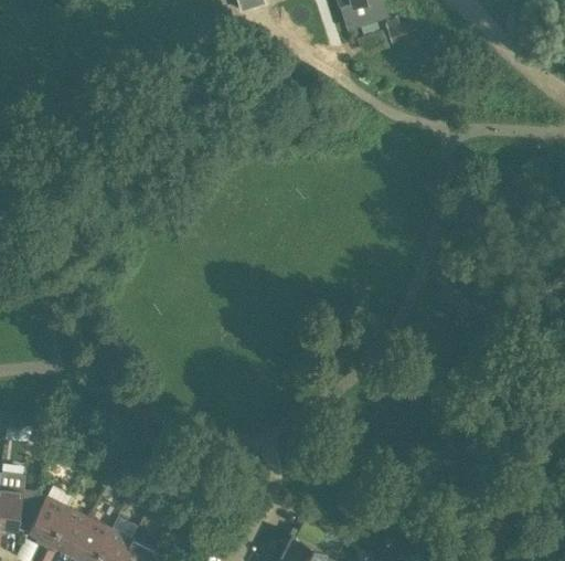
[(341,7),(348,29),(384,18),(377,0),(334,0),(338,7),(341,7)]
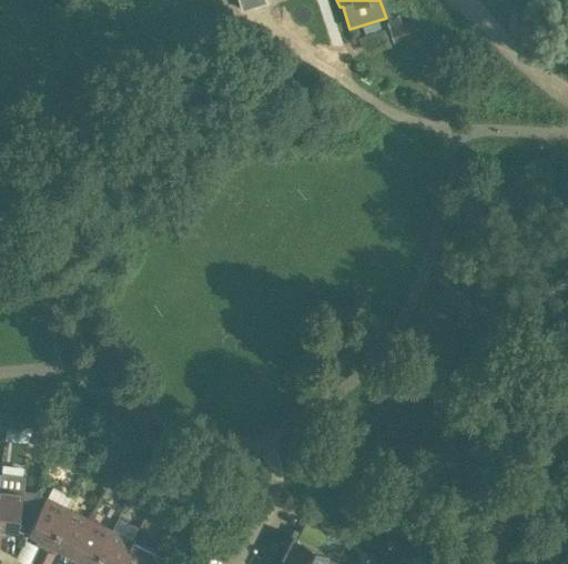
[(386,23),(388,30),(402,27),(399,20),(386,23)]
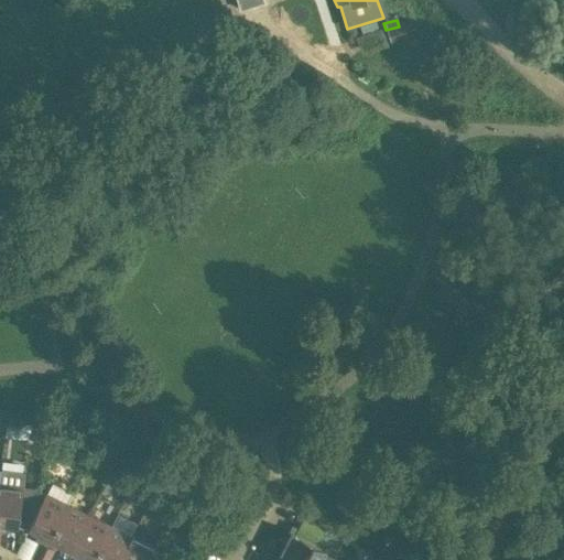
[(391,44),(413,38),(411,29),(389,34),(391,44)]
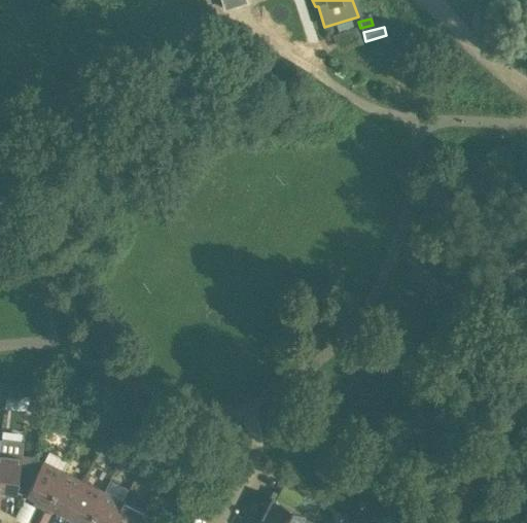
[(25,415),(39,422),(45,410),(32,403),(25,415)]
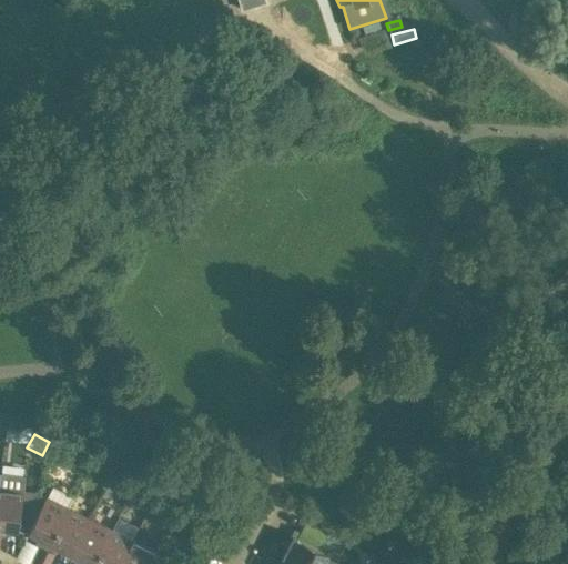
[(54,463),(71,471),(77,457),(61,449),(54,463)]
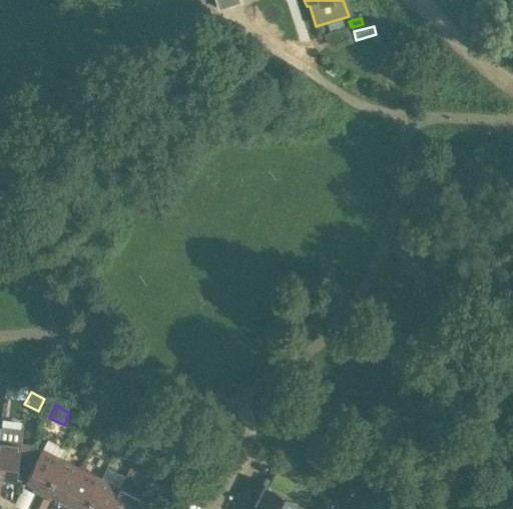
[(102,430),(96,441),(104,444),(109,434),(102,430)]
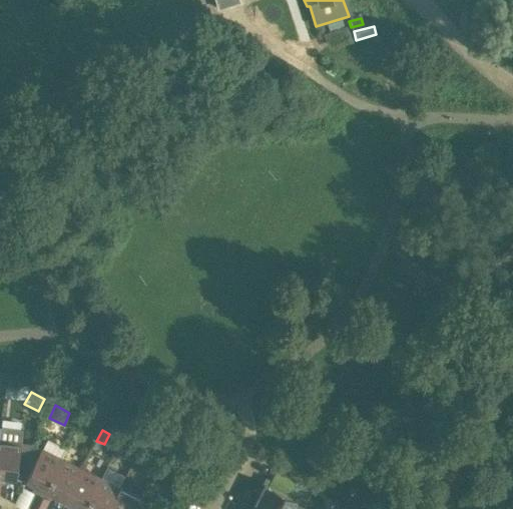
[(5,483),(5,480),(16,482),(20,446),(19,445),(20,435),(0,433),(0,485),(1,486),(5,483)]
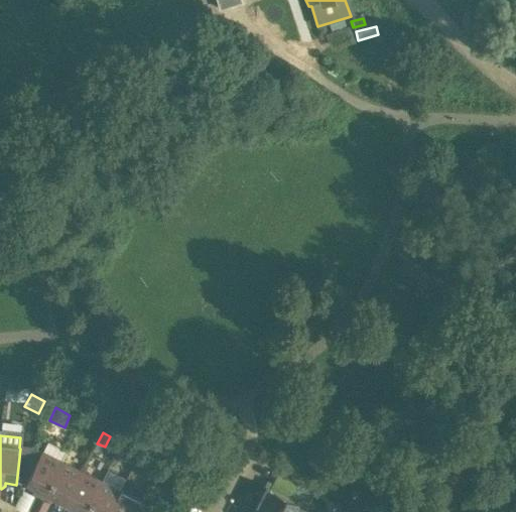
[(36,500),(32,507),(41,511),(46,511),(49,506),(43,503),(45,497),(61,465),(68,455),(47,444),(42,455),(41,455),(25,487),(34,492),(33,495),(34,499),(36,500)]
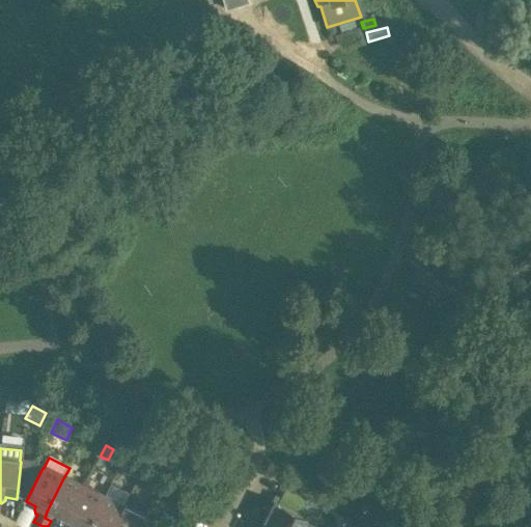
[(158,487),(162,476),(150,471),(148,474),(151,483),(158,487)]
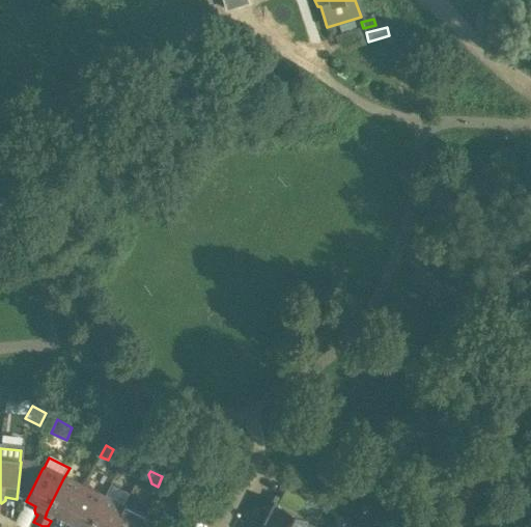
[(63,478),(47,511),(66,522),(84,489),(63,478)]
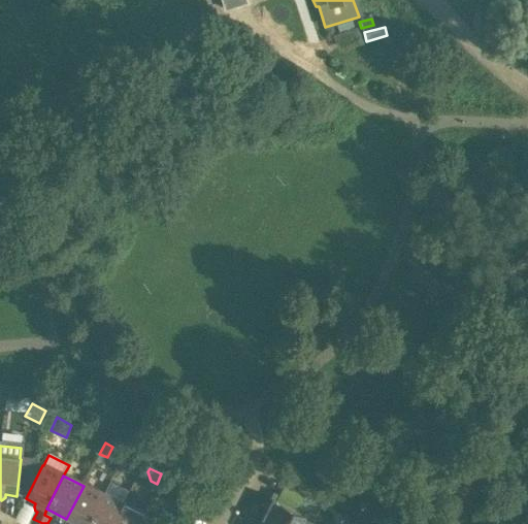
[(89,523),(103,495),(84,486),(66,519),(75,523),(89,523)]
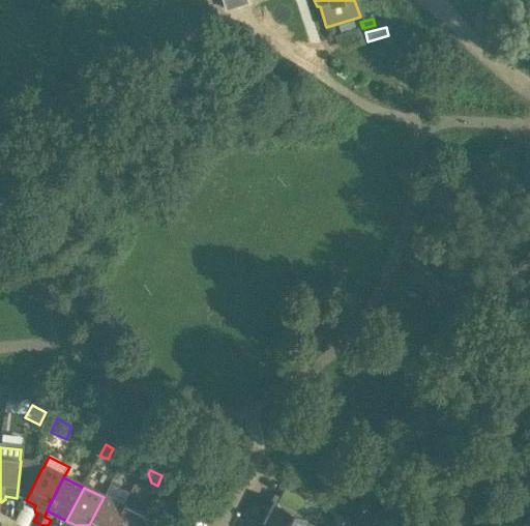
[(262,524),(264,525),(303,525),(304,523),(307,525),(315,525),(323,508),(285,489),(278,501),(275,499),(272,503),(262,524)]
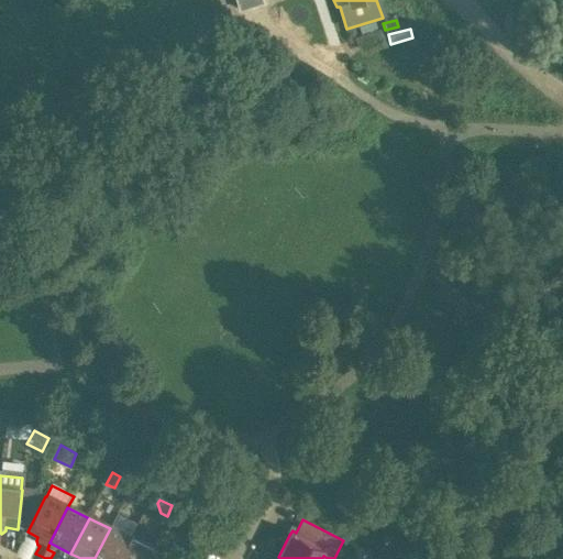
[(121,558),(131,539),(110,528),(95,558),(121,558)]
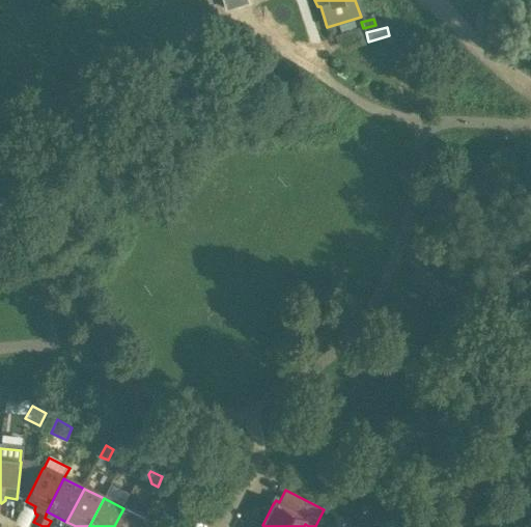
[(140,526),(144,519),(123,508),(114,526),(140,526)]
